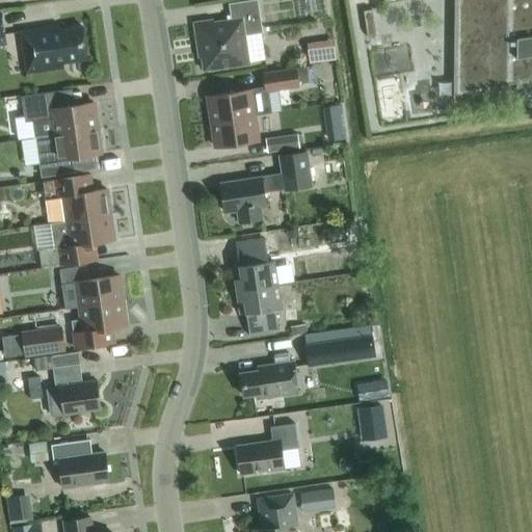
[(213,23),(212,20),(193,23),(196,42),(198,42),(204,71),(248,63),(244,35),(262,33),(257,0),(250,0),(229,3),(231,20),(213,23)]
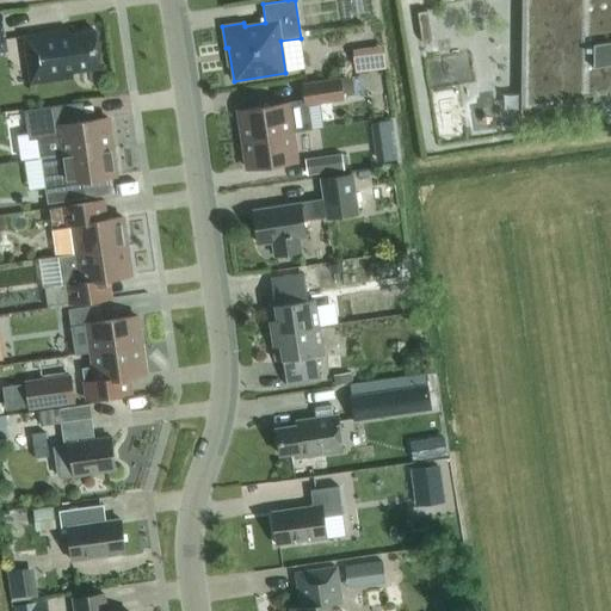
[(610,0),(522,0),(520,113),(610,98),(610,0)]
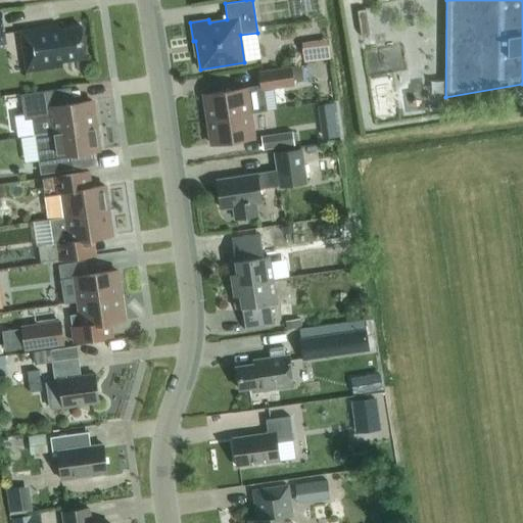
[(357,10),(361,36),(369,35),(365,9),(357,10)]
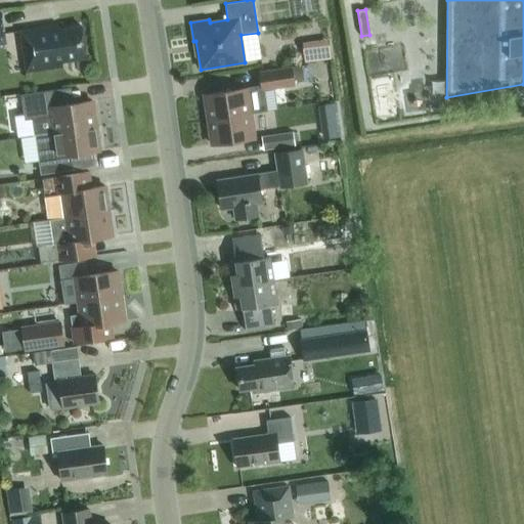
[(86,58),(81,27),(55,30),(54,26),(19,31),(26,72),(62,67),(61,62),(86,58)]
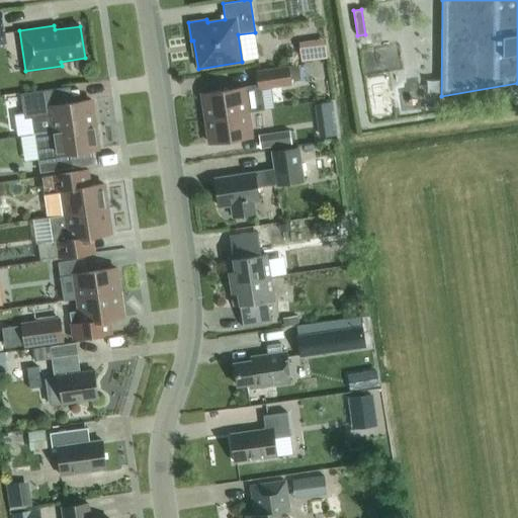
[(306,60),(333,58),(332,37),(305,39),(306,60)]
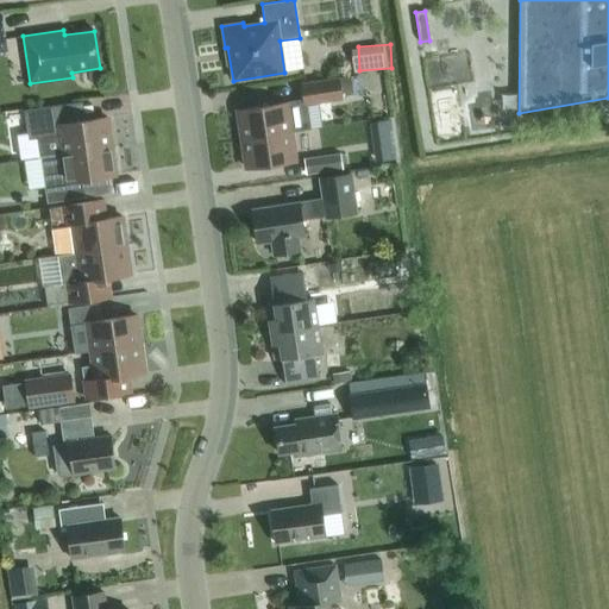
[(352,93),(350,76),(300,82),(303,106),(343,100),(341,94),(352,93)]
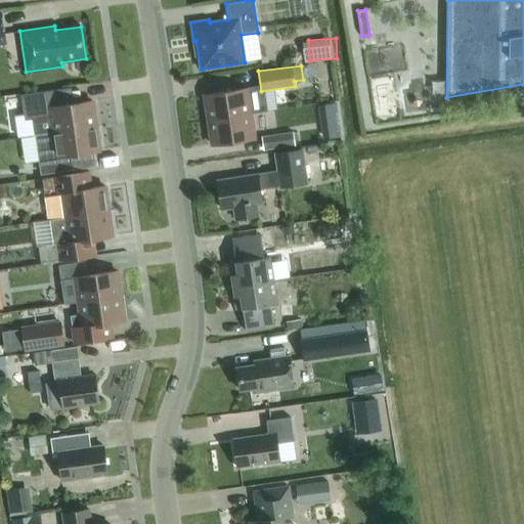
[(204,95),(208,120),(251,114),(260,113),(257,87),(204,95)]
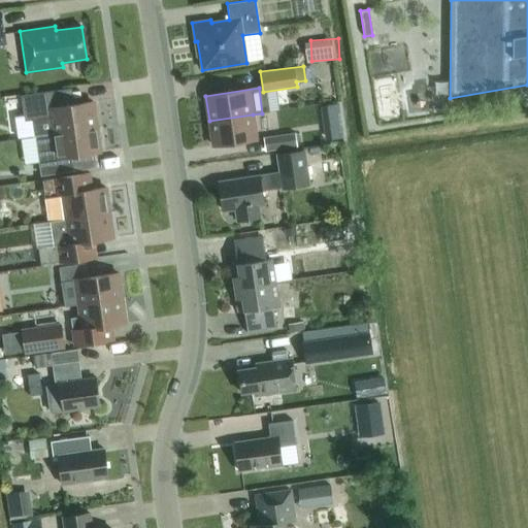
[(53,133),(97,127),(93,102),(65,106),(63,90),(21,96),(24,118),(33,117),(36,136),(53,133)]
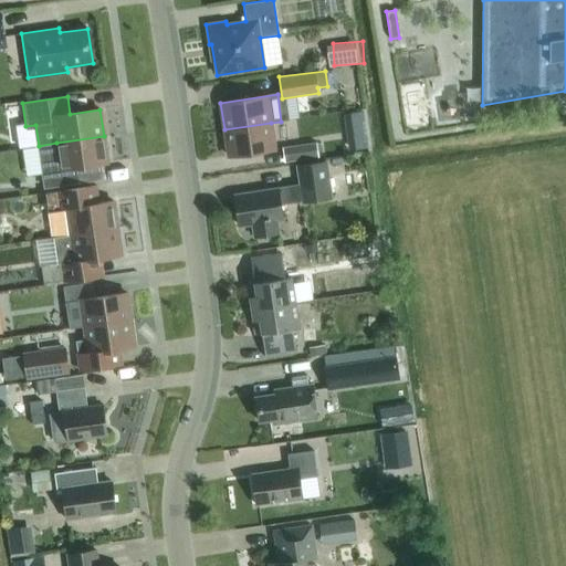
[(271,123),(224,129),(228,157),(275,149),(271,123)]
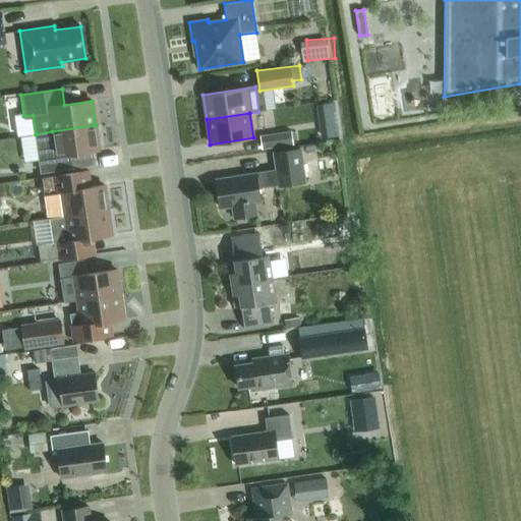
[(71,168),(69,155),(99,151),(96,125),(52,131),(36,134),(41,173),(71,168)]
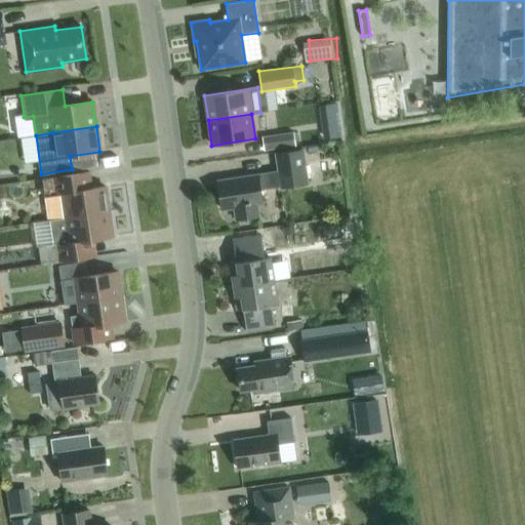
[(293,132),(263,136),(265,151),(295,146),(293,132)]
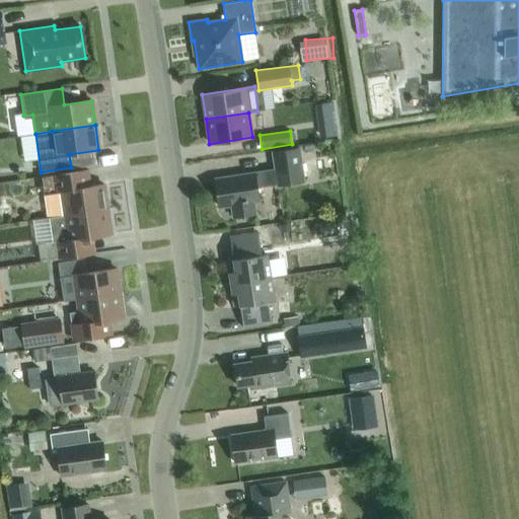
[(299,147),(271,151),(276,187),(305,181),(299,147)]
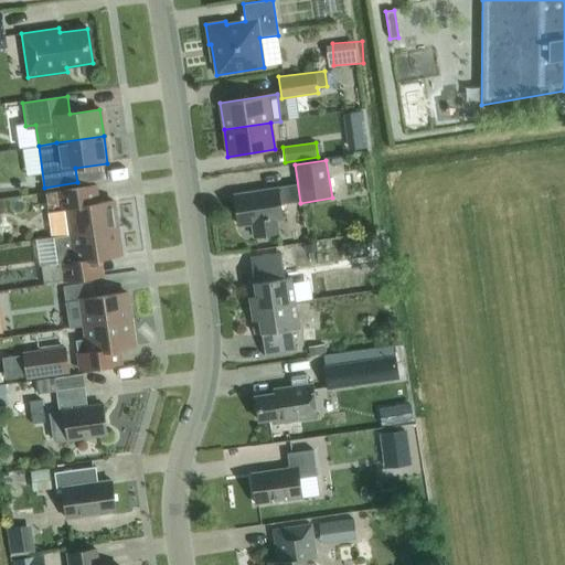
[(98,184),(77,188),(45,192),(48,212),(65,209),(70,235),(117,227),(113,201),(100,202),(98,184)]
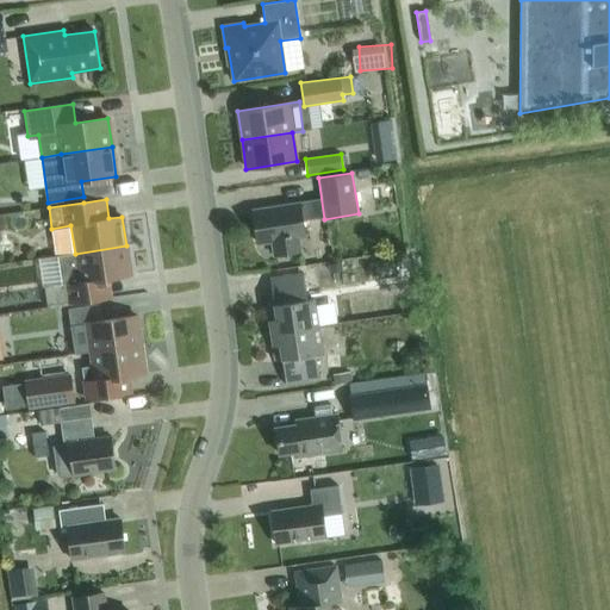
[(253,211),(257,243),(272,242),(274,255),(300,251),(298,237),(305,236),(300,204),(253,211)]
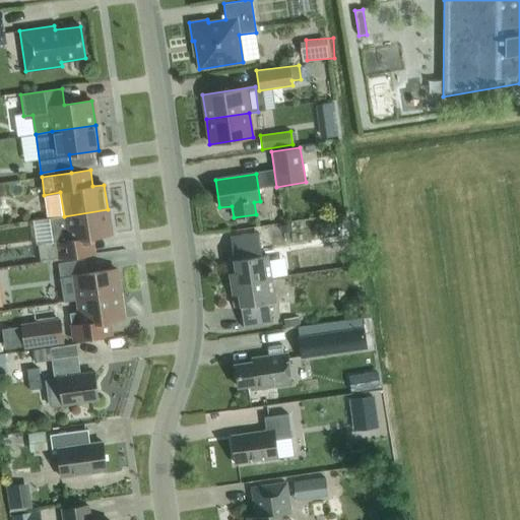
[(112,235),(108,209),(64,216),(51,218),(54,243),(37,245),(40,262),(93,254),(90,238),(112,235)]
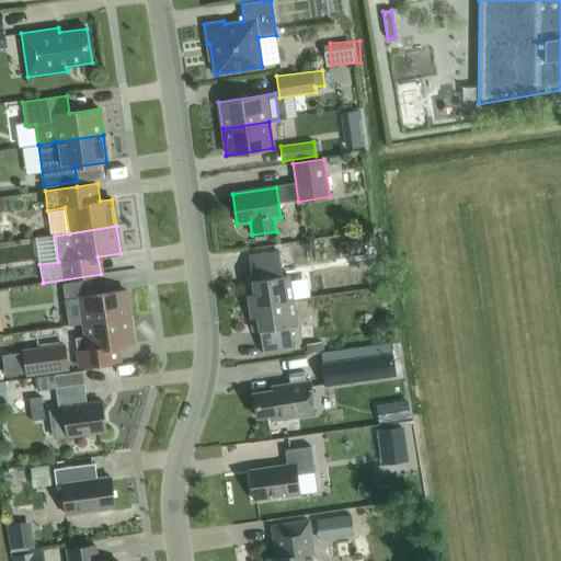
[(252,281),(245,281),(249,307),(293,300),(288,275),(282,276),(278,252),(248,256),(252,281)]
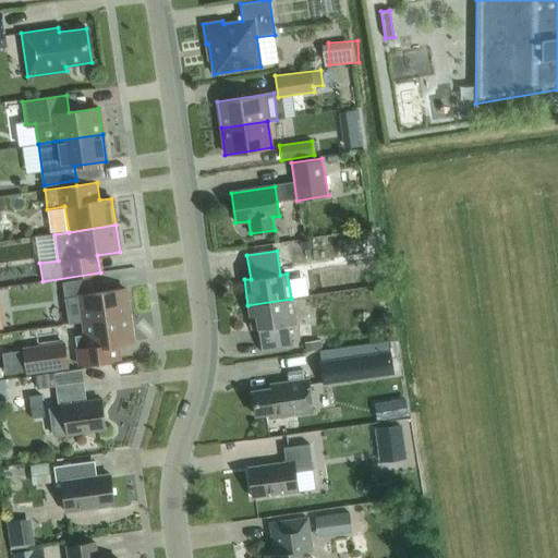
[(79,295),(83,323),(129,315),(124,289),(93,293),(91,279),(62,283),(64,298),(79,295)]
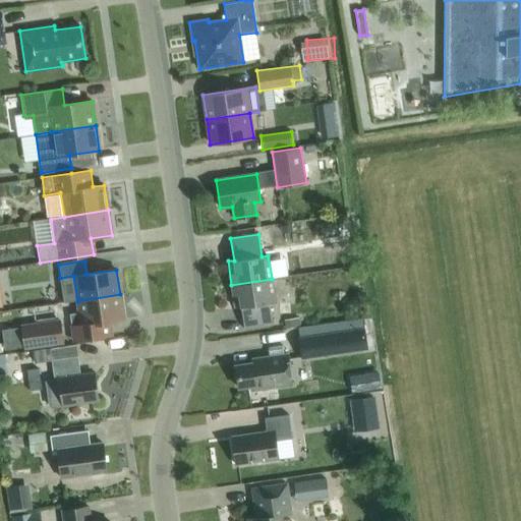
[(231,285),(234,308),(240,307),(244,330),(273,325),(269,303),(275,302),(272,279),(231,285)]
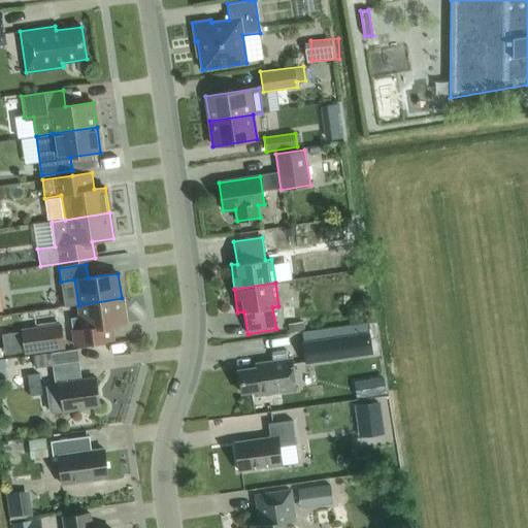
[(122,298),(78,305),(80,317),(71,318),(75,345),(114,340),(112,326),(126,324),(122,298)]
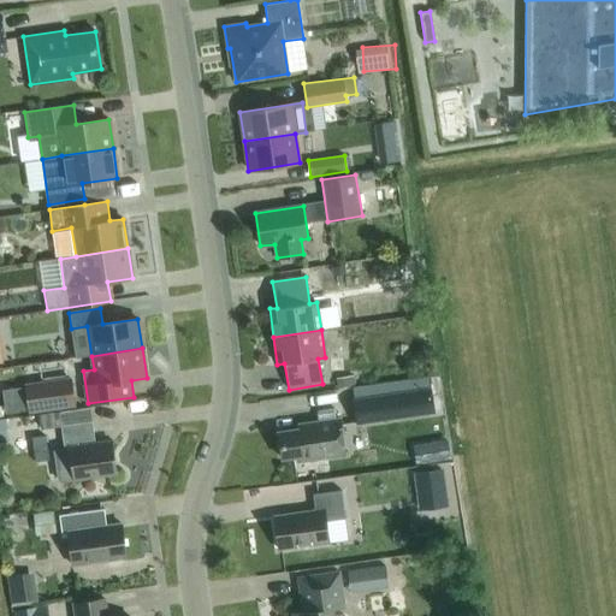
[(355,386),(354,375),(336,378),(337,389),(355,386)]
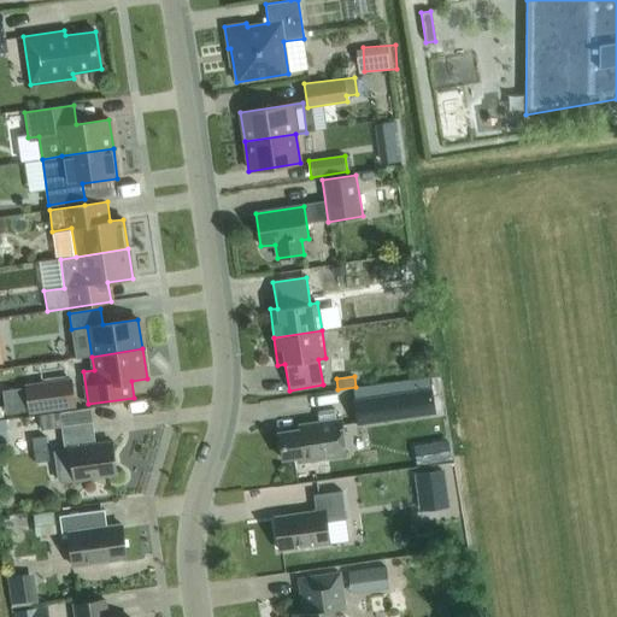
[(75,407),(71,378),(24,385),(28,413),(75,407)]
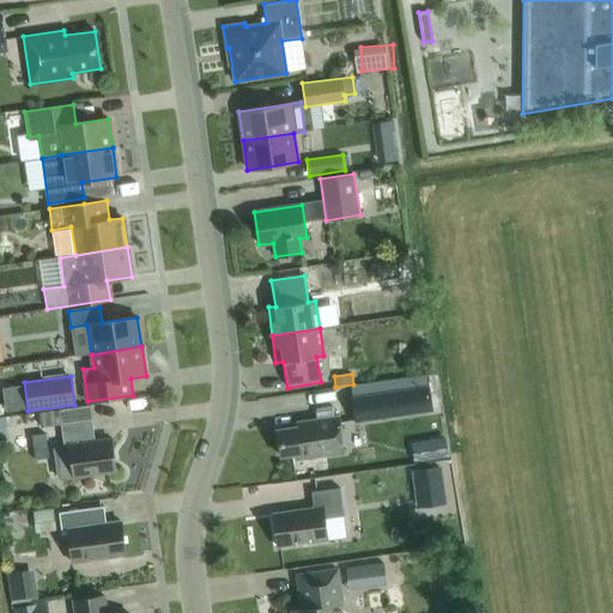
[(354,423),(432,411),(429,384),(351,396),(354,423)]
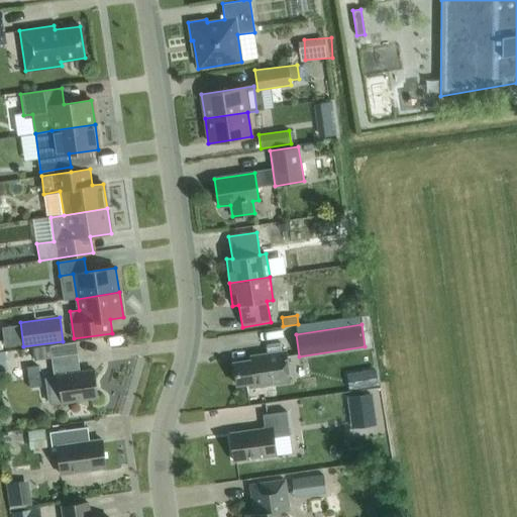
[(34,359),(50,357),(54,376),(45,378),(49,404),(97,397),(94,371),(78,373),(77,367),(79,366),(75,342),(32,348),(34,359)]
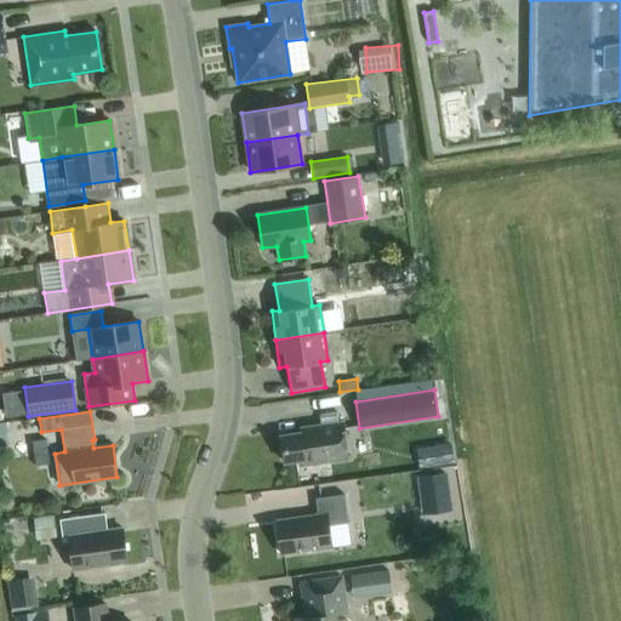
[(300,465),(347,459),(342,422),(301,428),(302,433),(280,436),(284,462),(300,461),(300,465)]
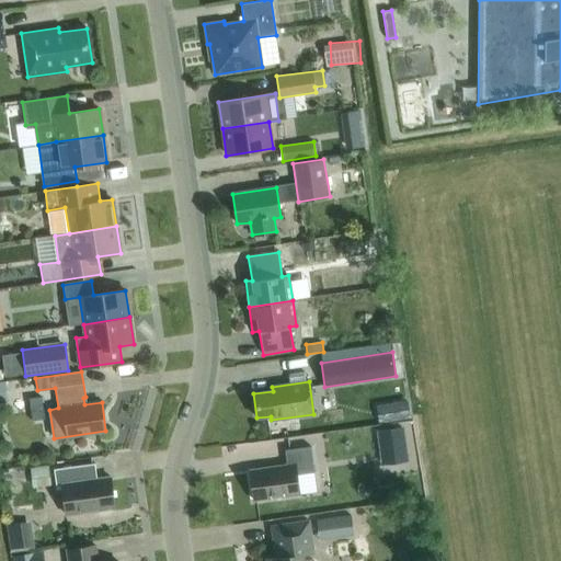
[(49,407),(46,393),(32,397),(35,410),(49,407)]
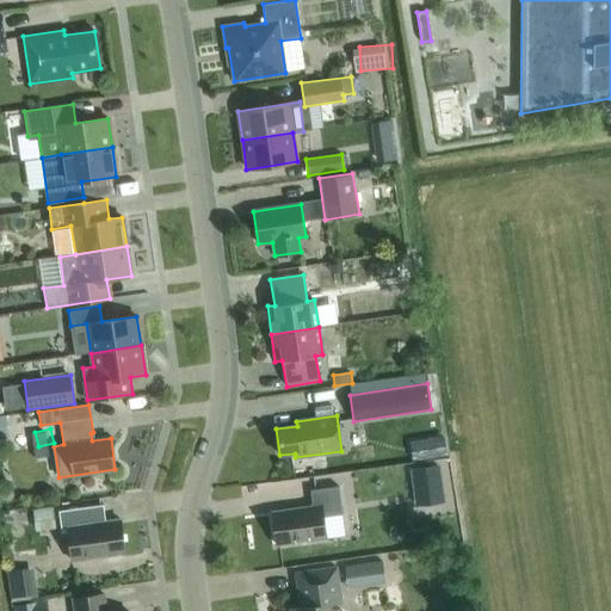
[(276,545),(326,538),(323,517),(343,514),(338,486),(309,491),(312,506),(271,512),(276,545)]
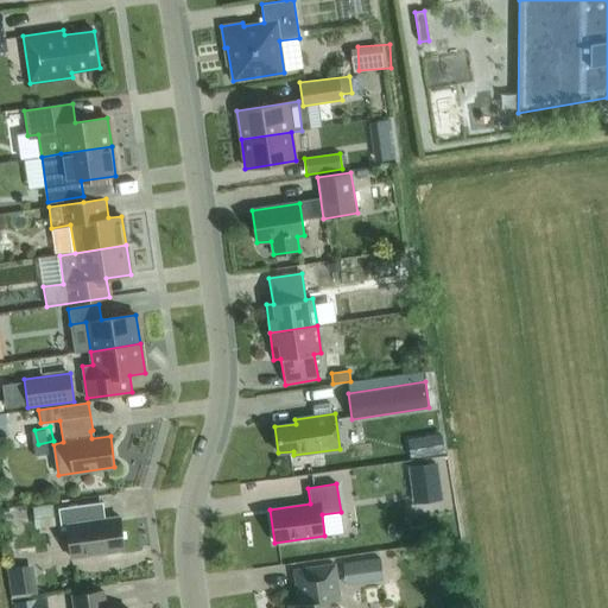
[(124,550),(119,517),(105,519),(102,502),(58,508),(61,526),(67,526),(71,558),(124,550)]
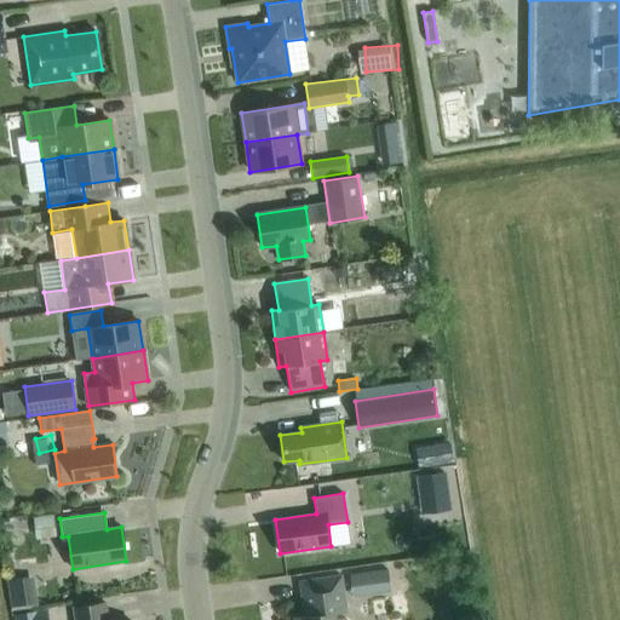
[(352,596),(390,592),(388,572),(380,570),(350,574),(352,596)]
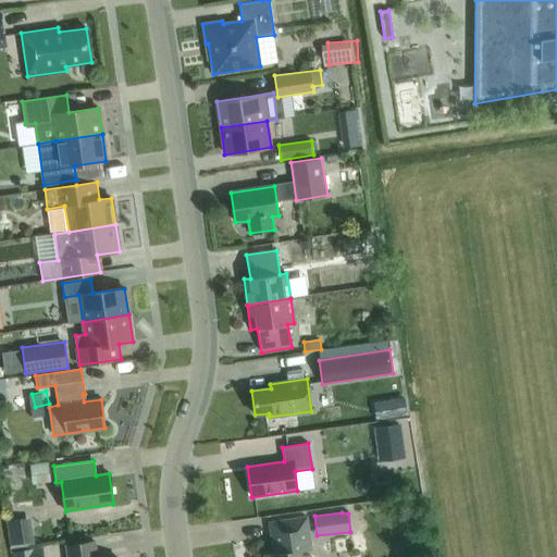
[(10,545),(35,541),(32,517),(7,520),(10,545)]
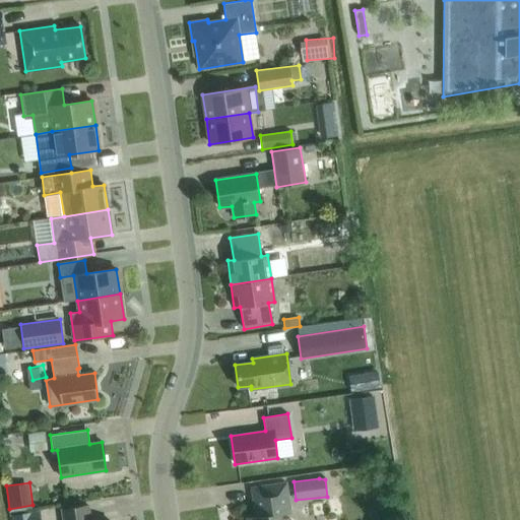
[(280,519),(279,514),(290,512),(285,482),(252,488),(256,517),(247,519),(280,519)]
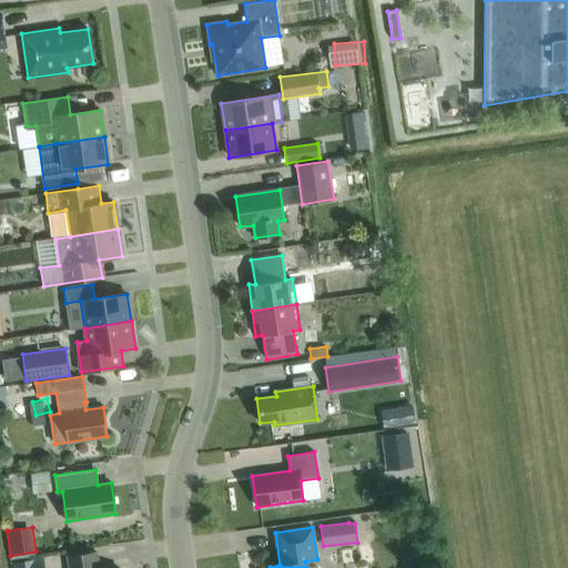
[(98,567),(95,553),(68,557),(69,567),(98,567)]
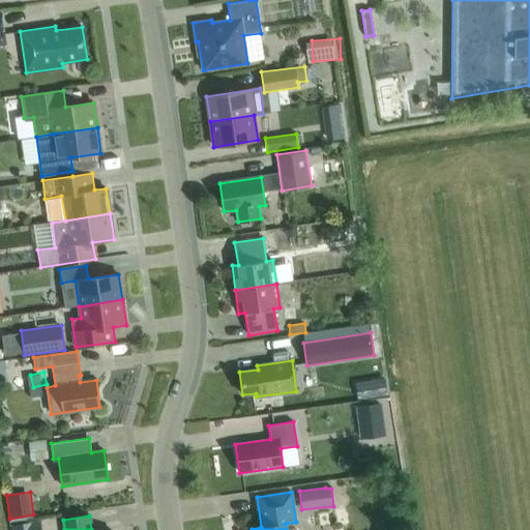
[(41,529),(40,520),(12,524),(12,529),(41,529)]
